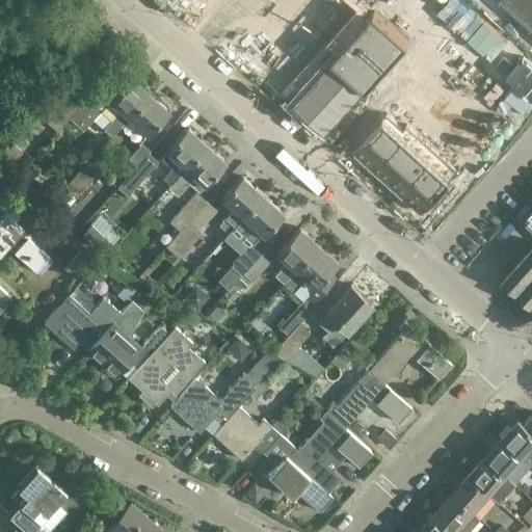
[(418,0),(399,22),(415,35),(447,0),(418,0)]
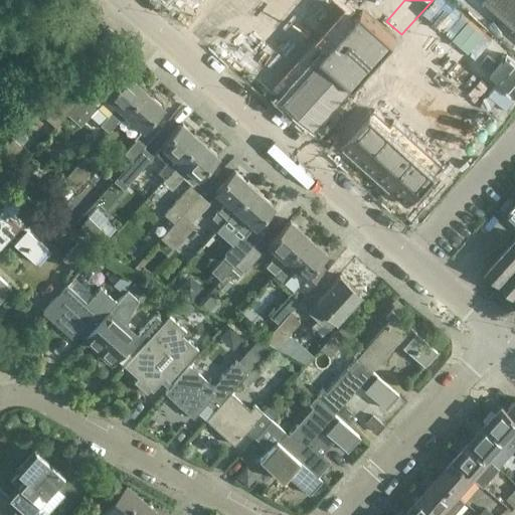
[(363,11),(284,99),(316,129),(395,40),(363,11)]
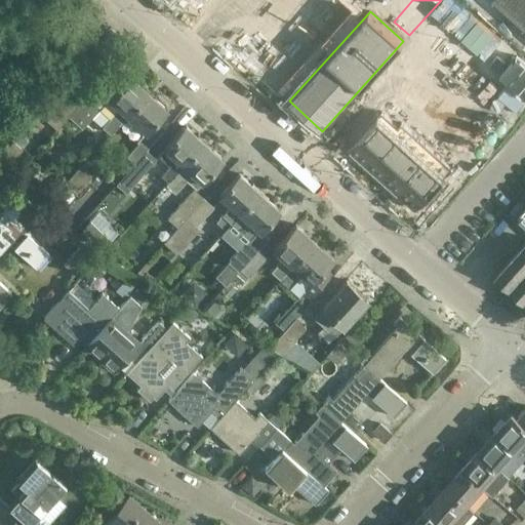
[(80,34),(78,31),(71,26),(59,38),(69,46),(80,34)]
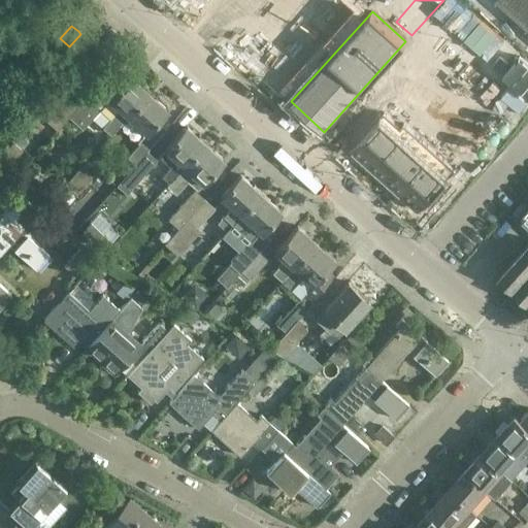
[(399,65),(393,72),(403,81),(409,74),(399,65)]
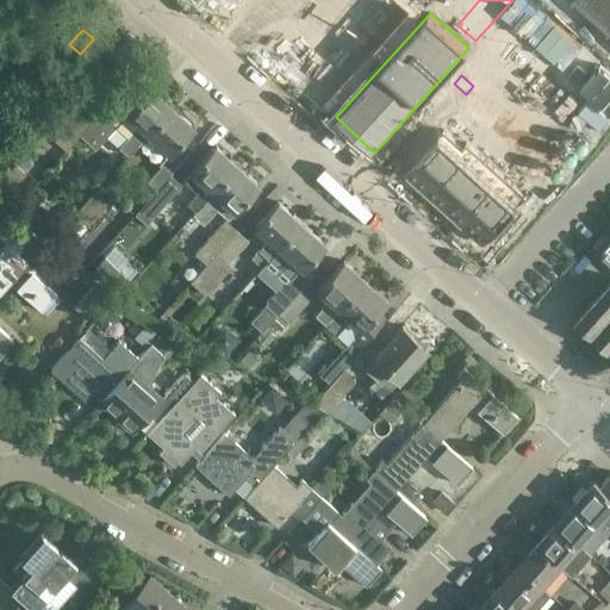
[(454,83),(446,92),(458,103),(466,94),(454,83)]
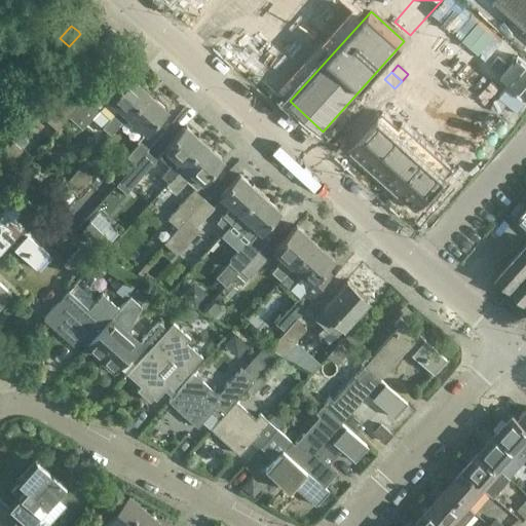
[(418,72),(409,82),(416,88),(425,78),(418,72)]
